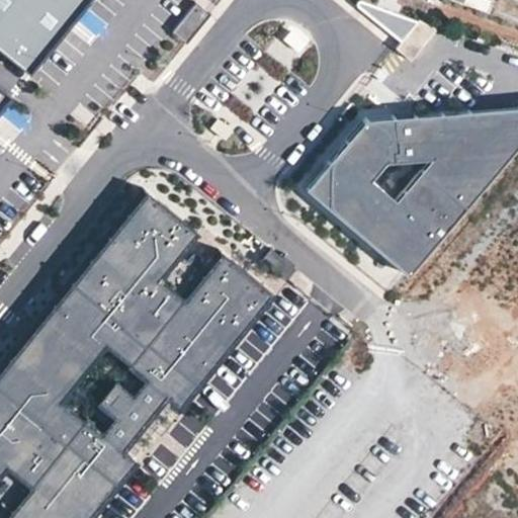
[(0,0),(0,47),(34,74),(93,0),(0,0)]
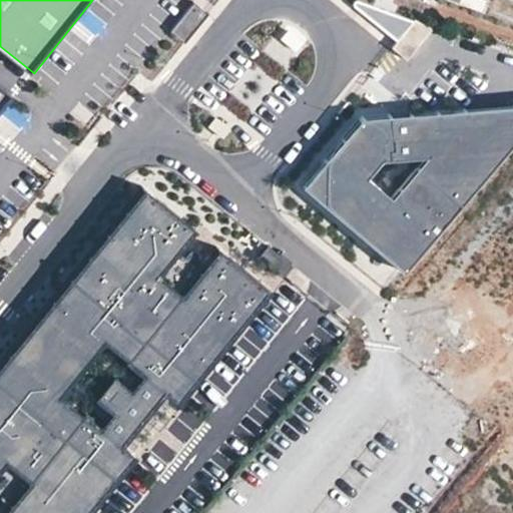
[(188,43),(205,12),(191,5),(174,35),(188,43)]
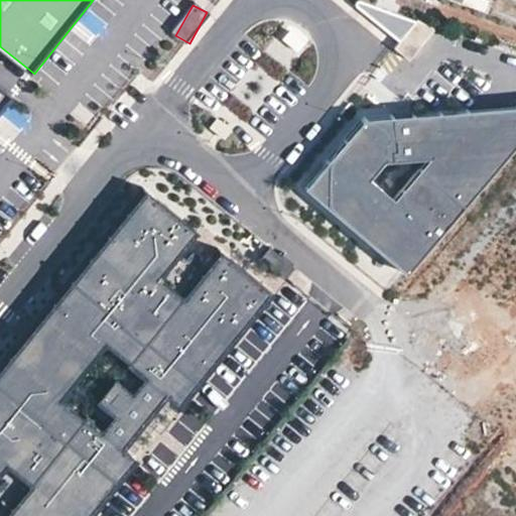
[(412,63),(437,32),(420,19),(396,50),(412,63)]
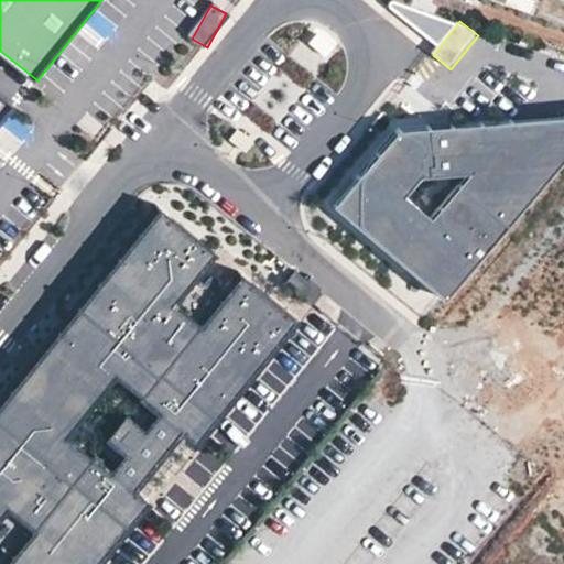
[(0,88),(0,114),(13,99),(0,88)]
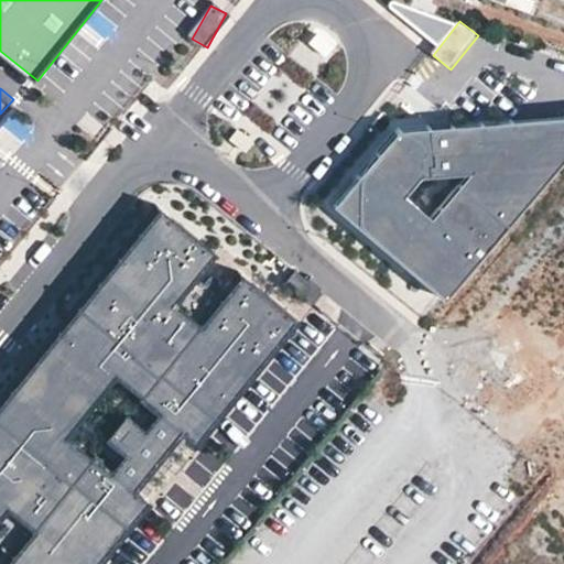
[(336,202),(447,297),(563,161),(563,118),(401,132),(336,202)]
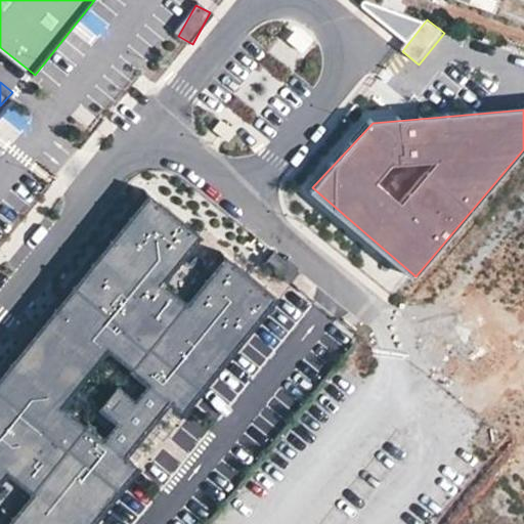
[(195,230),(146,189),(0,366),(0,469),(4,464),(30,485),(0,520),(0,523),(85,523),(138,460),(121,445),(164,393),(178,405),(271,293),(220,251),(184,295),(159,274),(195,230)]
